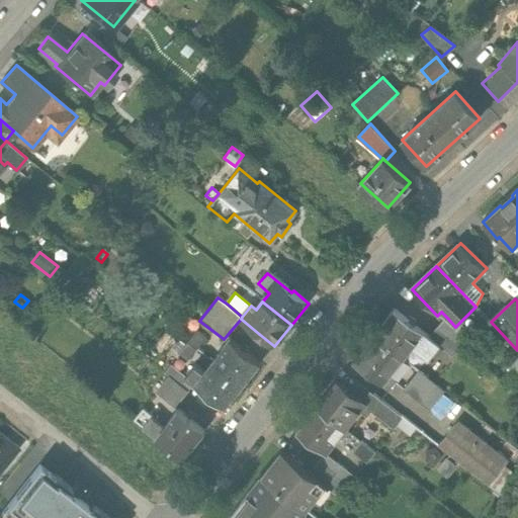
[(396,310),(375,336),(403,359),(414,345),(418,348),(416,351),(429,360),(440,347),(441,346),(431,338),(396,310)]
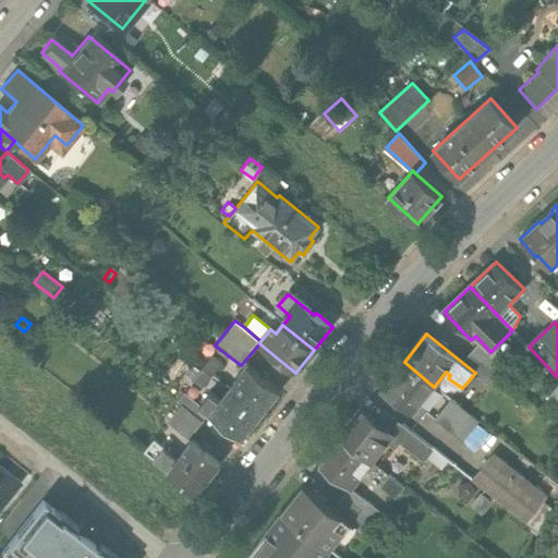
[(482,342),(471,355),(492,371),(499,360),(490,352),(482,342)]
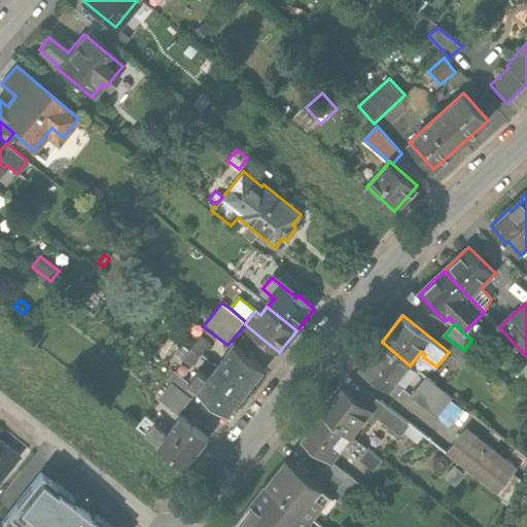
[(470,355),(464,350),(445,336),(438,344),(449,352),(448,353),(463,365),(470,355)]
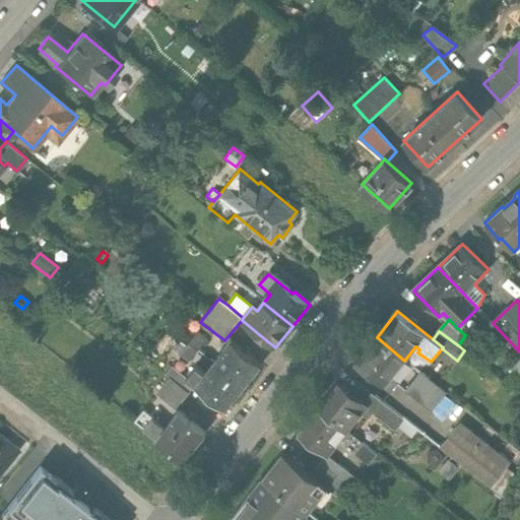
[(197,332),(180,353),(189,362),(206,339),(197,332)]
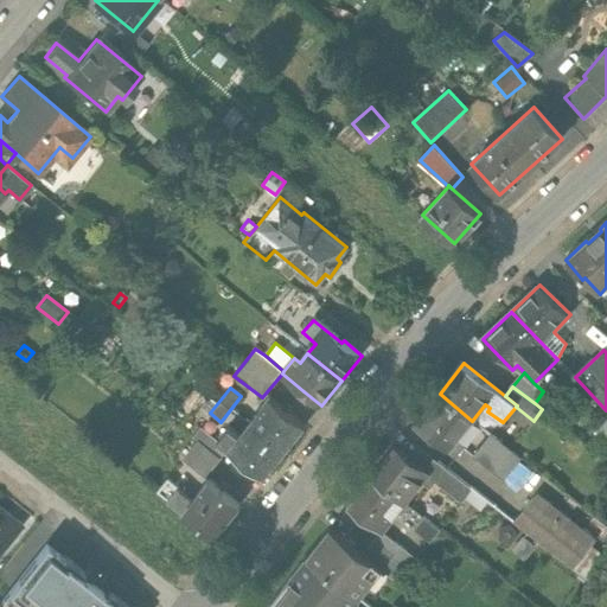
[(448,451),(472,421),(440,394),(415,425),(427,434),(422,440),(433,448),(436,442),(448,451)]
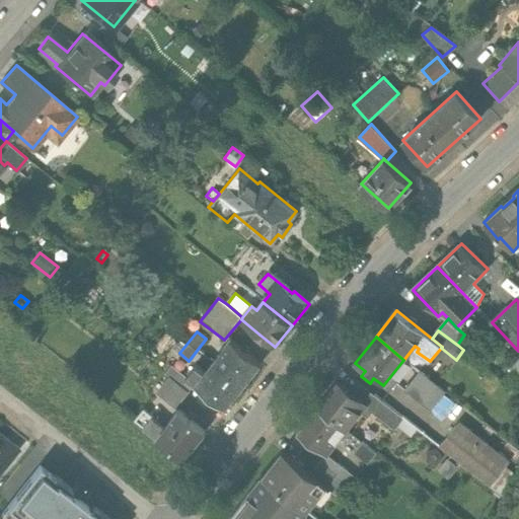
[(230,341),(213,363),(242,385),(260,364),(230,341)]
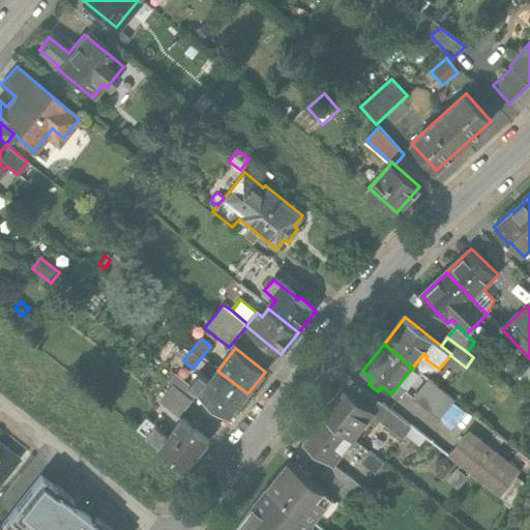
[(529,370),(521,379),(529,388),(529,370)]
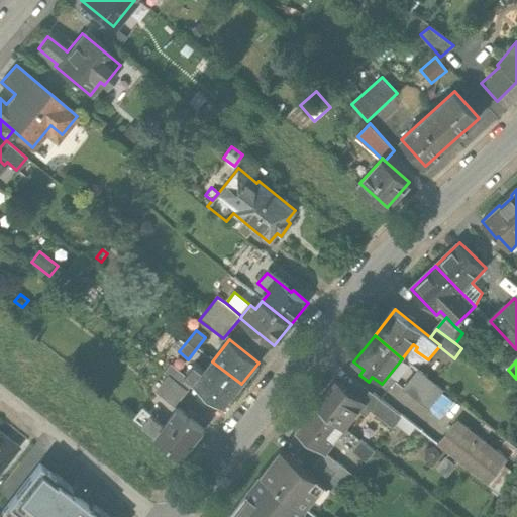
[(222,407),(241,384),(212,362),(204,372),(195,365),(186,376),(185,377),(193,383),(204,393),(202,396),(206,399),(209,396),(222,407)]
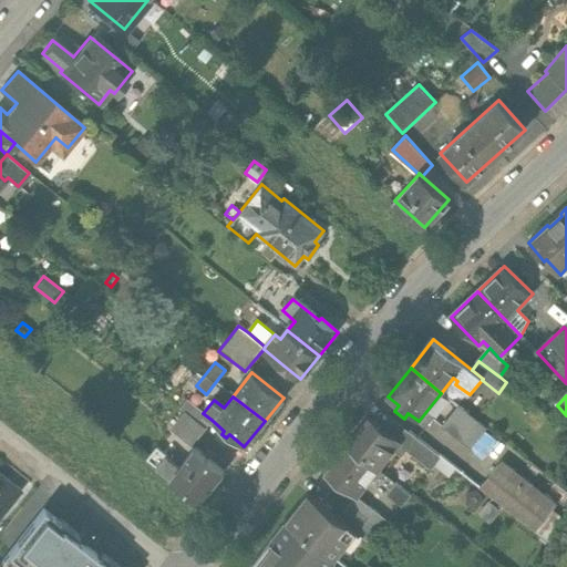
[(181,409),(185,413),(205,429),(212,420),(203,413),(204,412),(188,400),(181,409)]
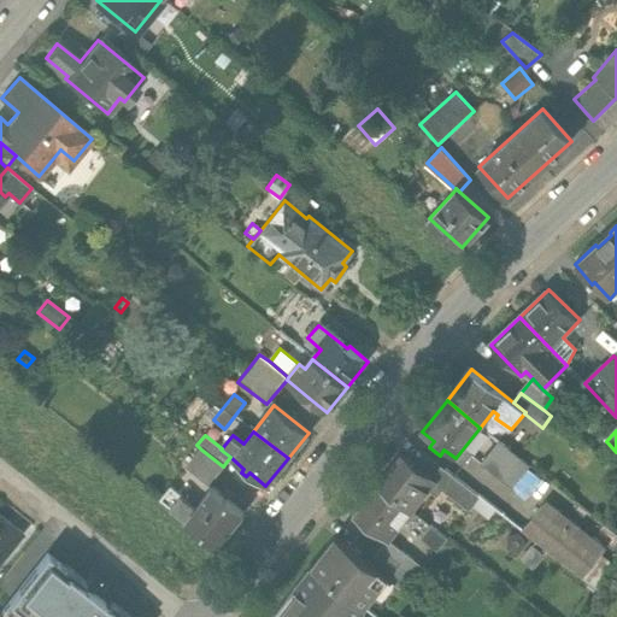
[(530,468),(498,441),(480,464),(512,489),(530,468)]
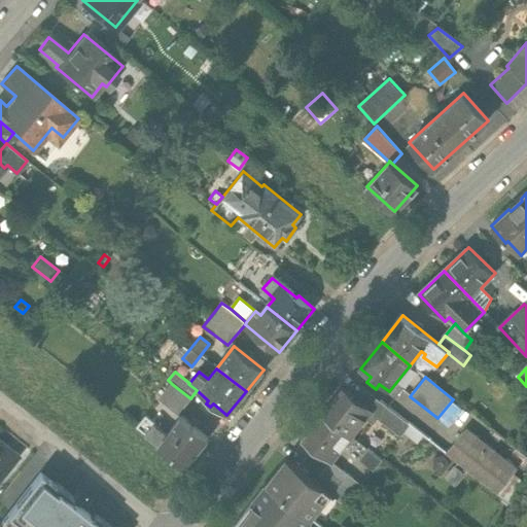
[(157,400),(176,416),(190,398),(172,384),(157,400)]
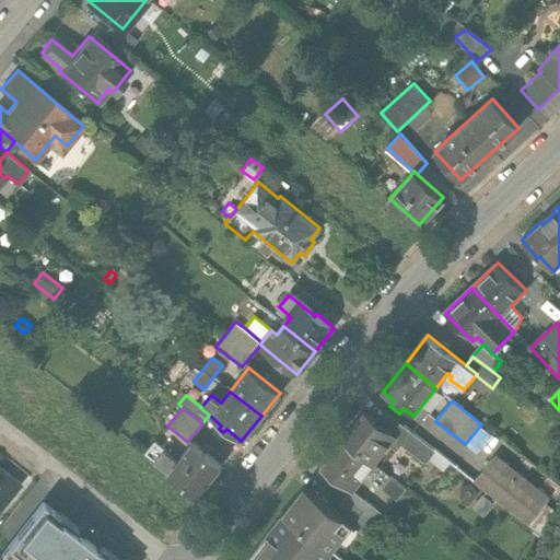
[(374,465),(389,445),(397,435),(386,428),(389,423),(378,415),(375,419),(365,411),(343,440),(374,465)]
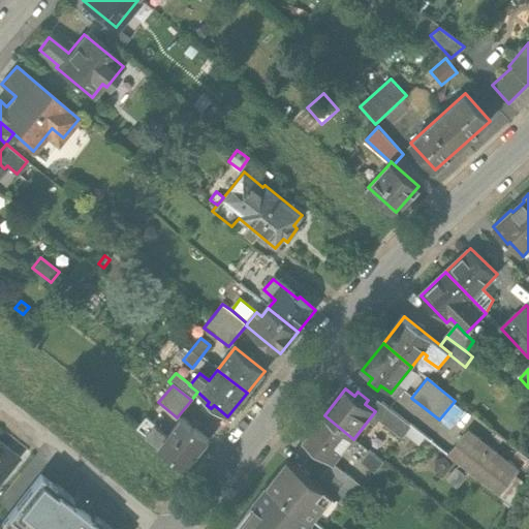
[(401,440),(403,437),(411,427),(381,403),(375,411),(368,421),(374,427),(378,422),(401,440)]
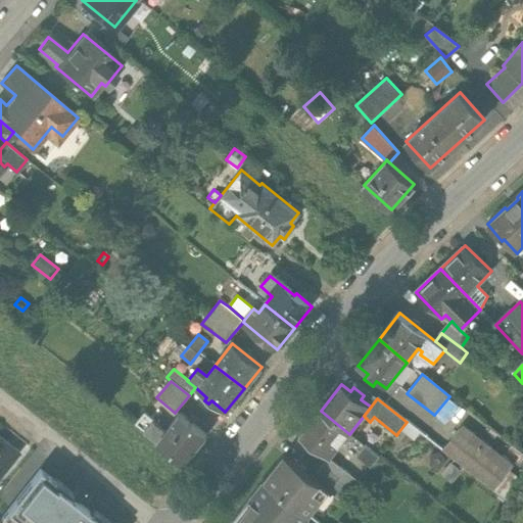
[(330,459),(349,434),(321,411),(301,435),(311,443),(307,447),(317,455),(320,452),(328,457),(330,459)]
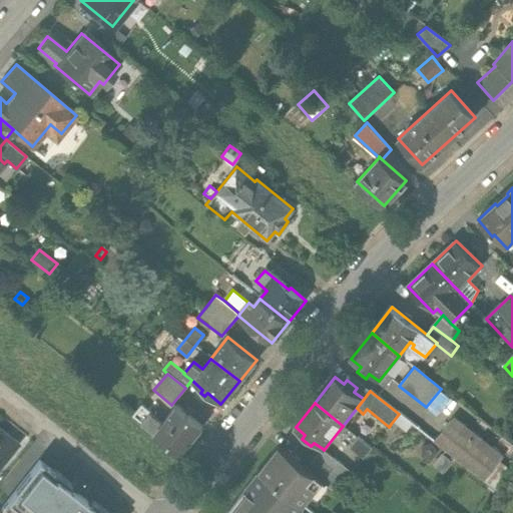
[(203,427),(176,405),(162,423),(141,406),(133,416),(180,455),(203,427)]
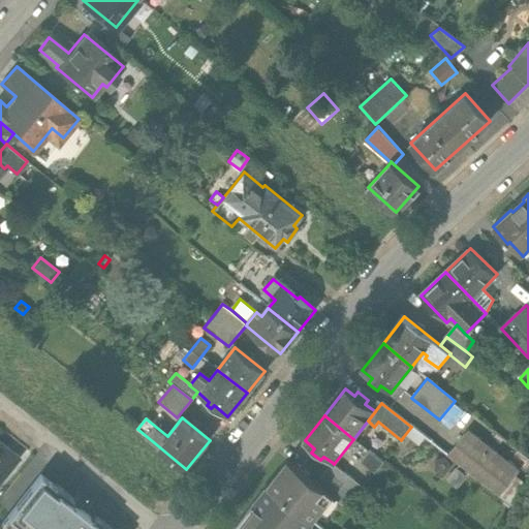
[(424,436),(411,427),(403,437),(416,447),(424,436)]
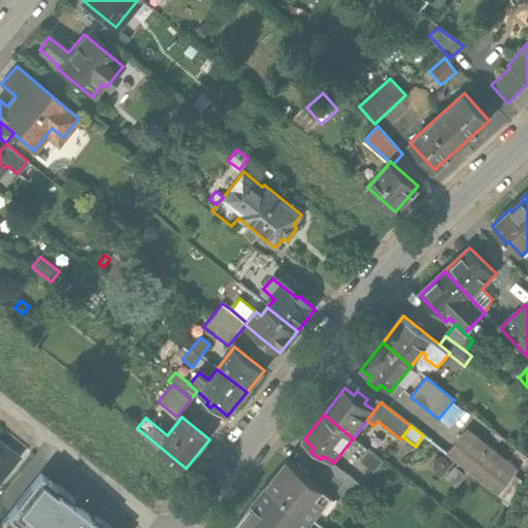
[(463,433),(447,455),(498,495),(515,474),(463,433)]
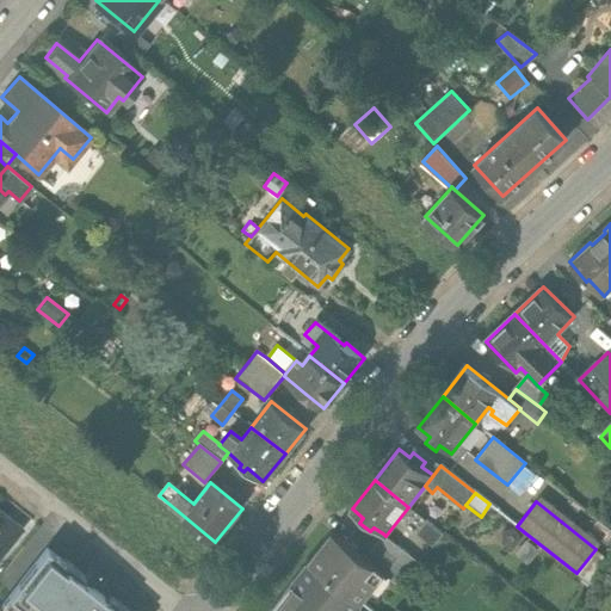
[(0,556),(20,531),(0,514),(0,556)]
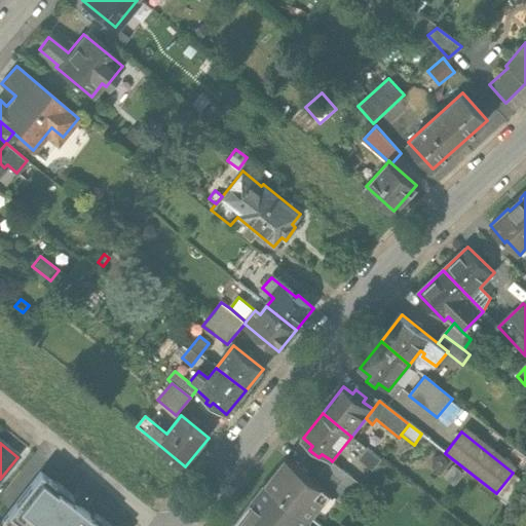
[(358,457),(373,468),(381,457),(367,446),(358,457)]
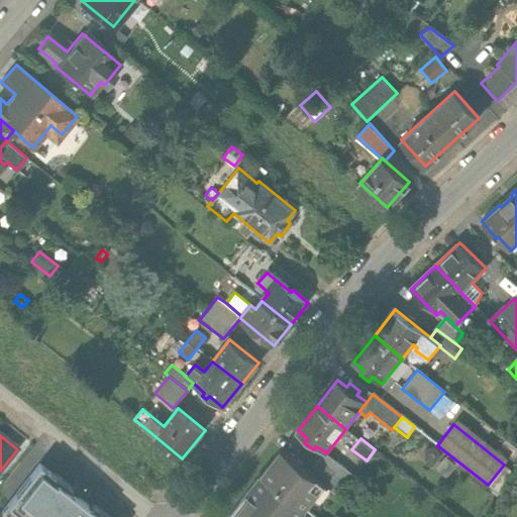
[(433,447),(425,450),(424,462),(434,464),(440,455),(433,447)]
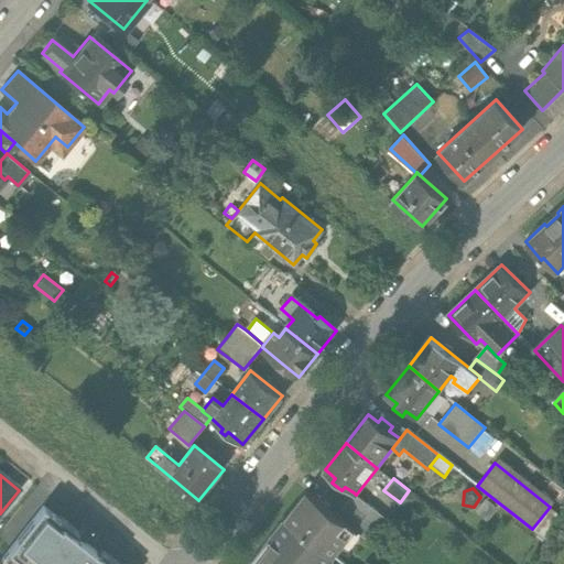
[(306,491),(284,518),(332,555),(354,529),(336,514),(306,491)]
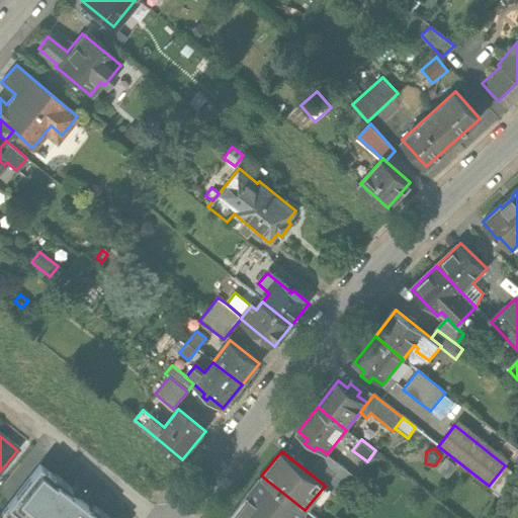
[(325,452),(309,472),(325,486),(341,498),(356,478),(327,454),(325,452)]
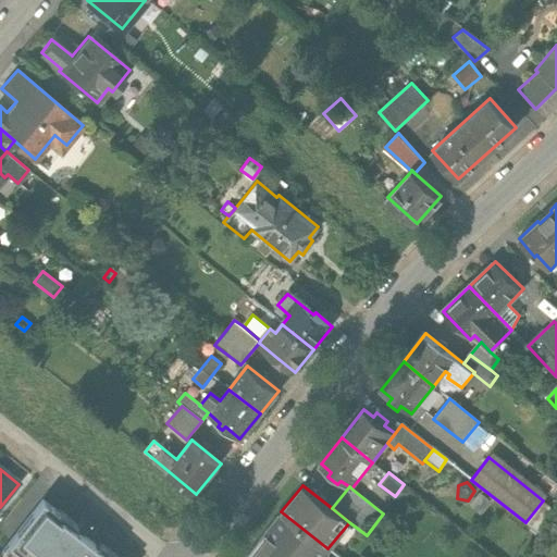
[(480,516),(492,503),(480,493),(468,505),(480,516)]
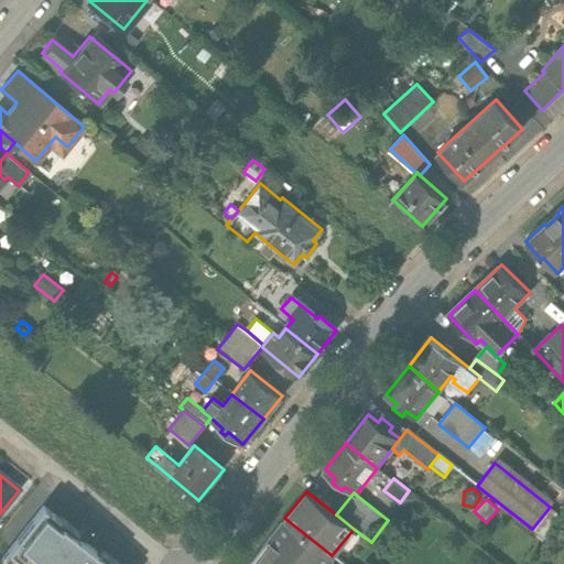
[(118,563),(101,551),(99,554),(75,535),(78,532),(61,518),(58,520),(42,507),(7,551),(22,563),(118,563)]
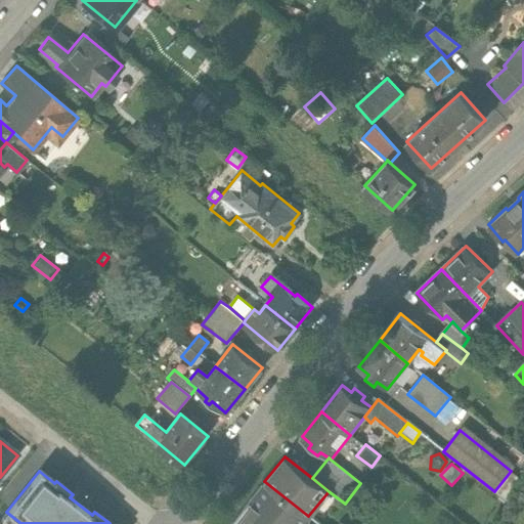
[(520,478),(511,471),(494,491),(508,503),(520,478)]
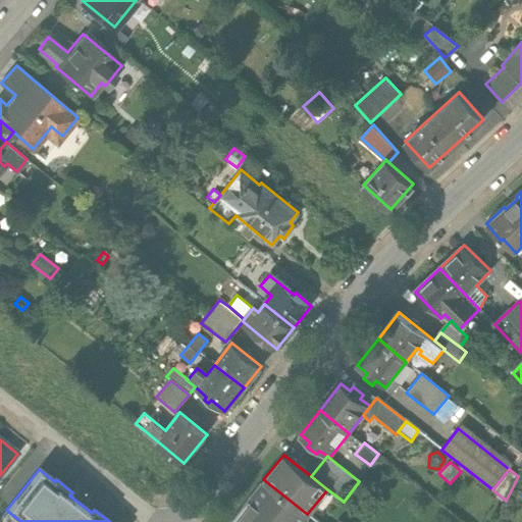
[(302,521),(308,515),(307,514),(263,479),(229,521),(302,521)]
